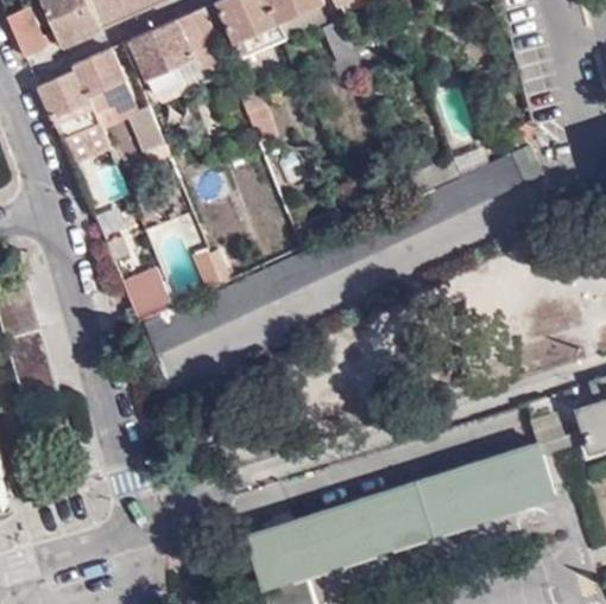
[(45,0),(48,4),(65,44),(67,46),(103,30),(90,0),(45,0)]
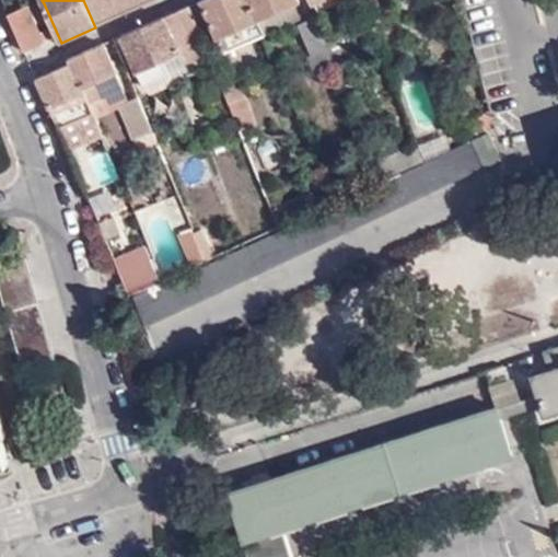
[(213,38),(251,22),(240,0),(207,0),(199,3),(213,38)]
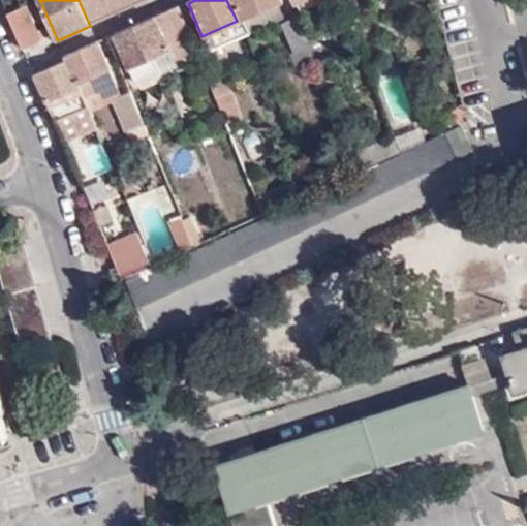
[(239,20),(230,0),(226,0),(237,21),(239,20)]
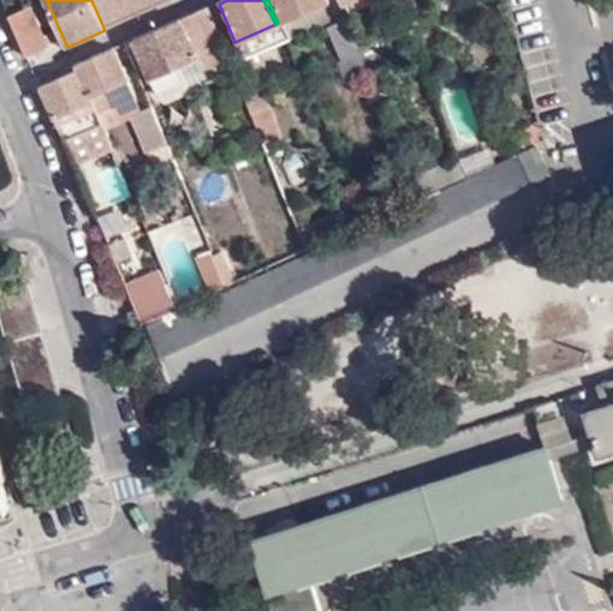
[(323,3),(322,0),(268,0),(278,23),(323,3)]
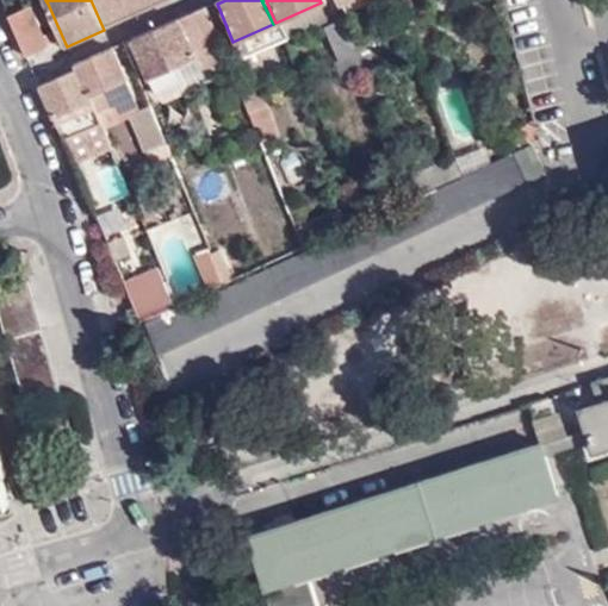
[(343,17),(379,0),(349,0),(339,5),(343,17)]
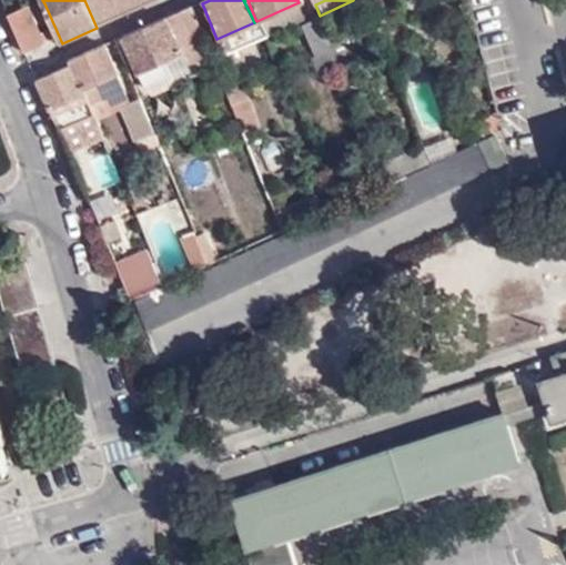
[(44,3),(9,17),(27,57),(61,41),(44,3)]
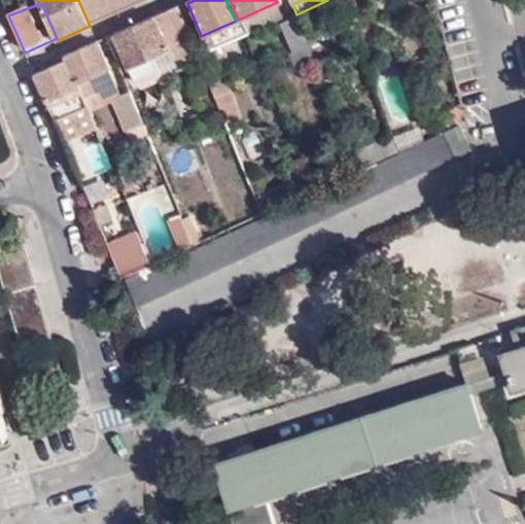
[(244,35),(280,20),(274,4),(238,20),(244,35)]
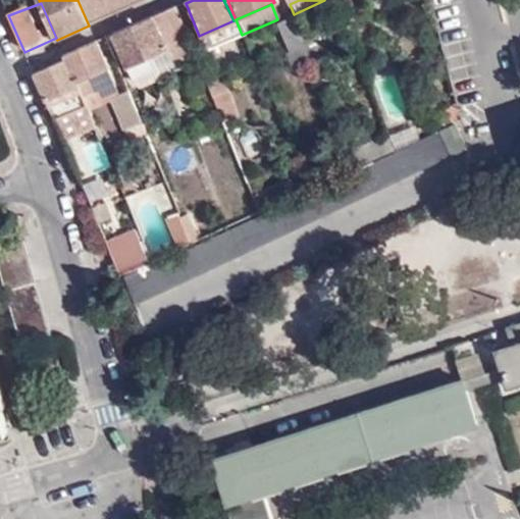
[(130,85),(171,66),(169,61),(191,52),(173,9),(109,37),(130,85)]
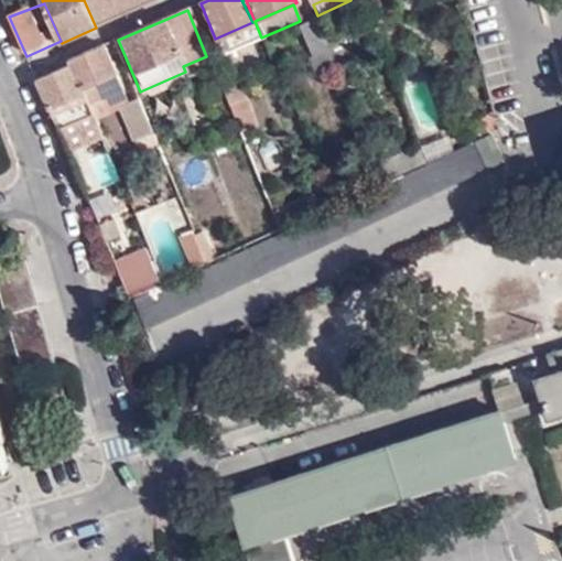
[(322,17),(309,23),(331,73),(345,66),(322,17)]
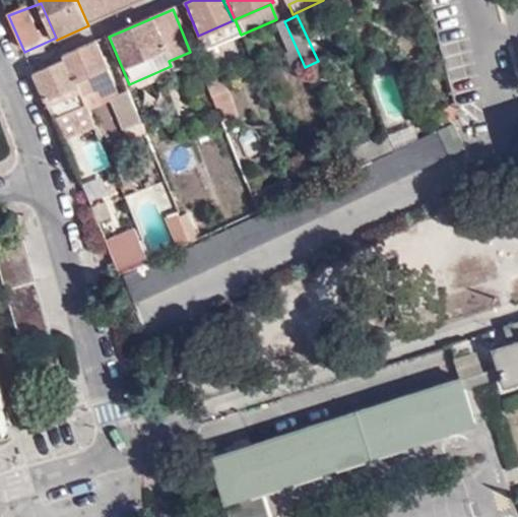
[(241,35),(235,19),(233,20),(234,22),(239,36),(241,35)]
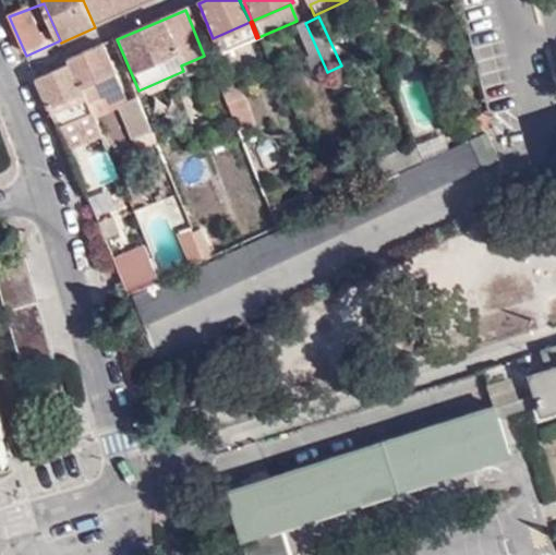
[(220,55),(256,38),(251,24),(250,22),(213,38),(220,55)]
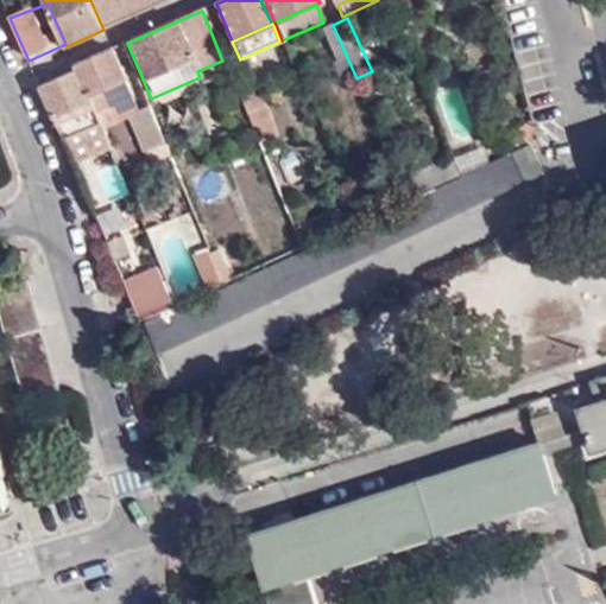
[(357,78),(333,25),(317,31),(330,63),(324,67),(335,88),(357,78)]
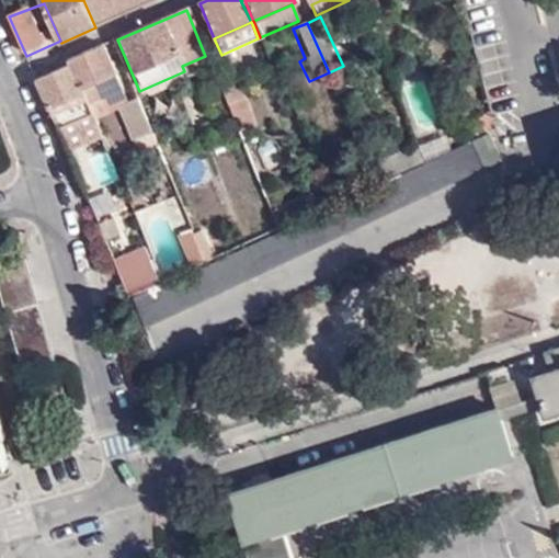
[(70,66),(87,105),(118,92),(100,47),(68,60),(70,66)]
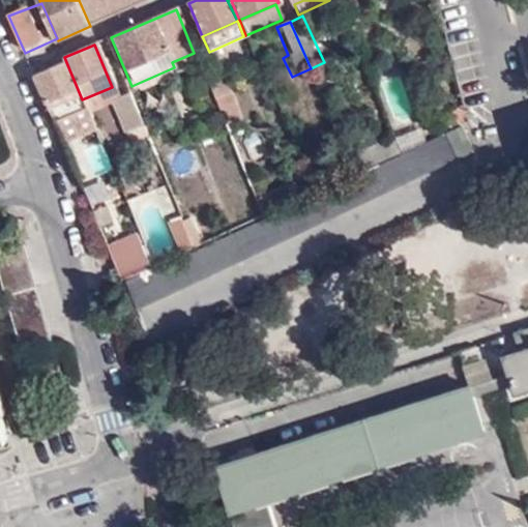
[(66,62),(63,63),(79,101),(82,99),(66,62)]
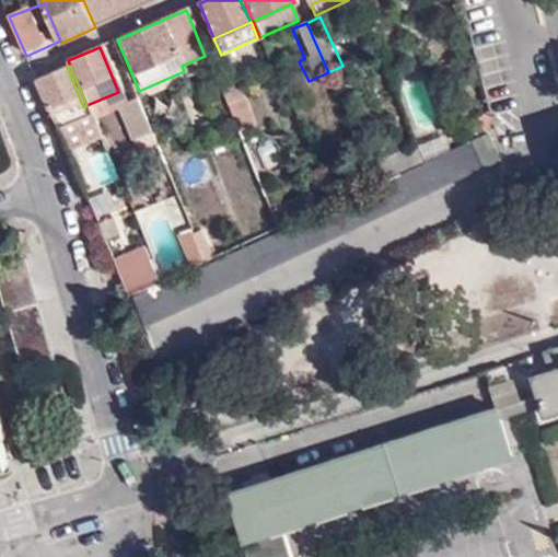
[(67,67),(36,79),(57,128),(88,115),(83,107),(67,67)]
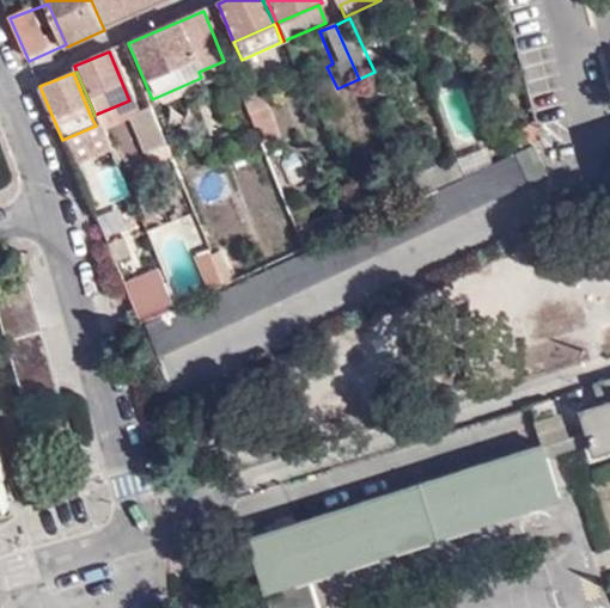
[(239,91),(261,143),(274,139),(249,78),(236,84),(239,91)]
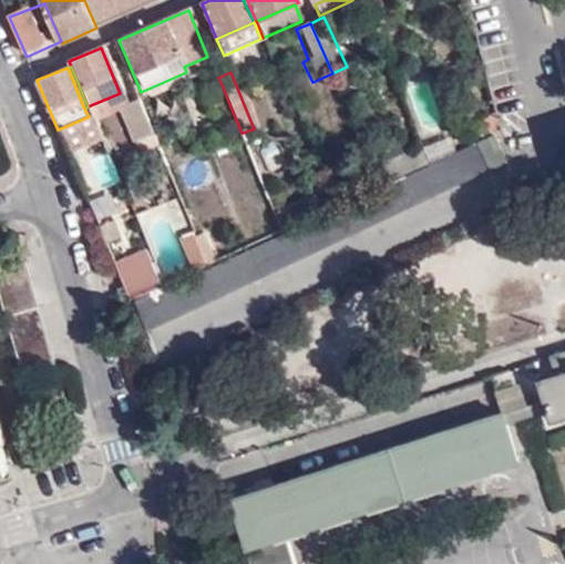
[(216,79),(239,134),(242,133),(222,84),(218,78),(216,79)]
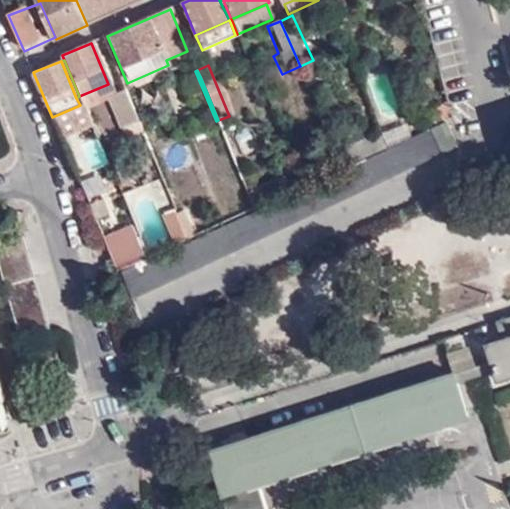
[(33,72),(30,74),(49,119),(52,117),(33,72)]
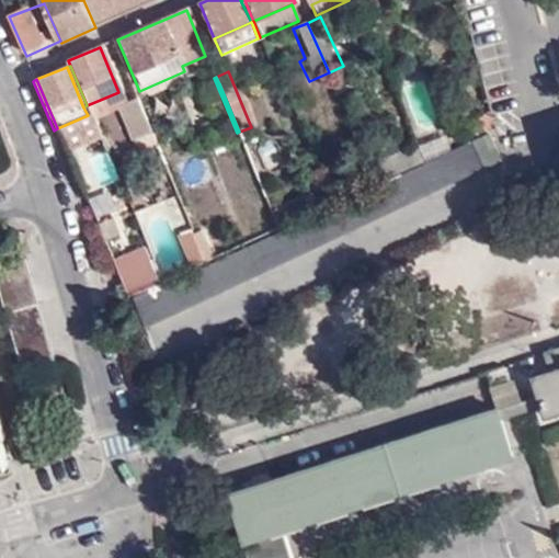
[(88,110),(90,115),(91,117),(121,105),(121,104),(124,103),(118,92),(87,105),(88,110)]
